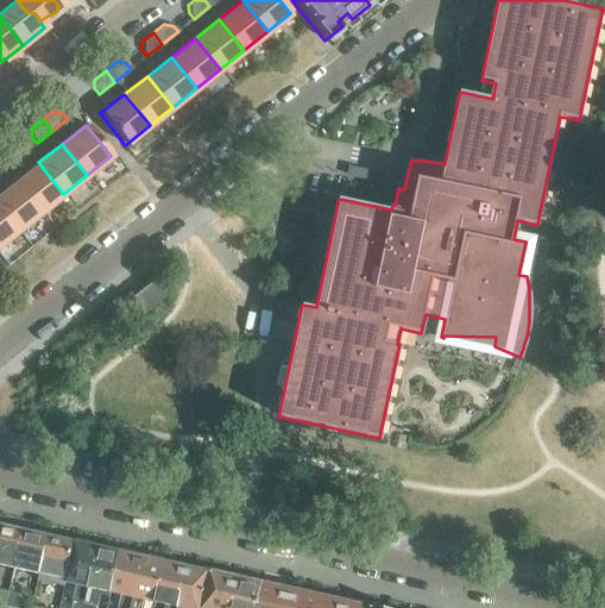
[(0,162),(5,168),(20,156),(16,150),(7,148),(0,154),(0,162)]
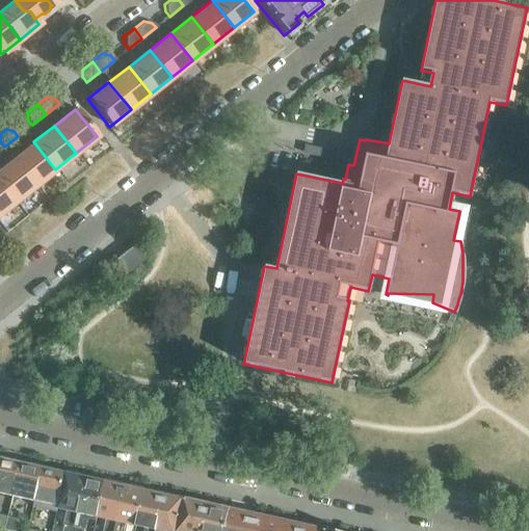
[(55,169),(33,141),(12,158),(34,186),(55,169)]
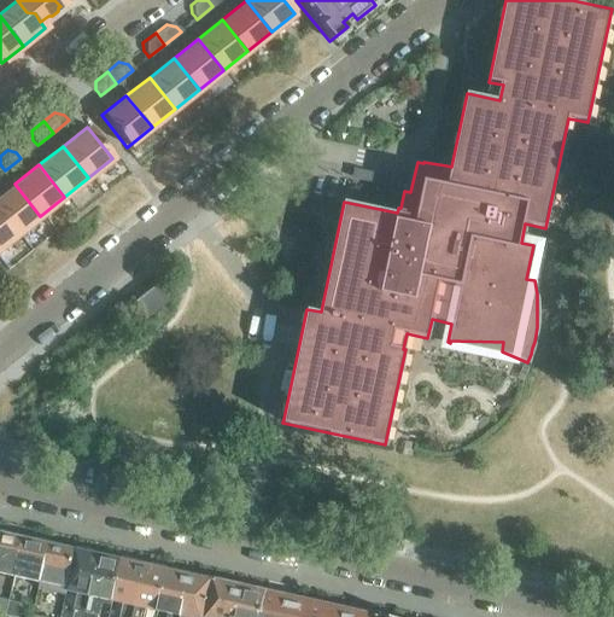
[(40,216),(15,184),(0,196),(0,214),(17,234),(40,216)]
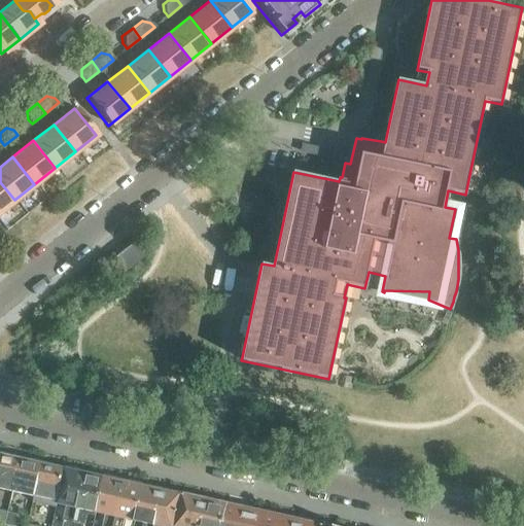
[(0,211),(14,200),(0,182),(0,211)]
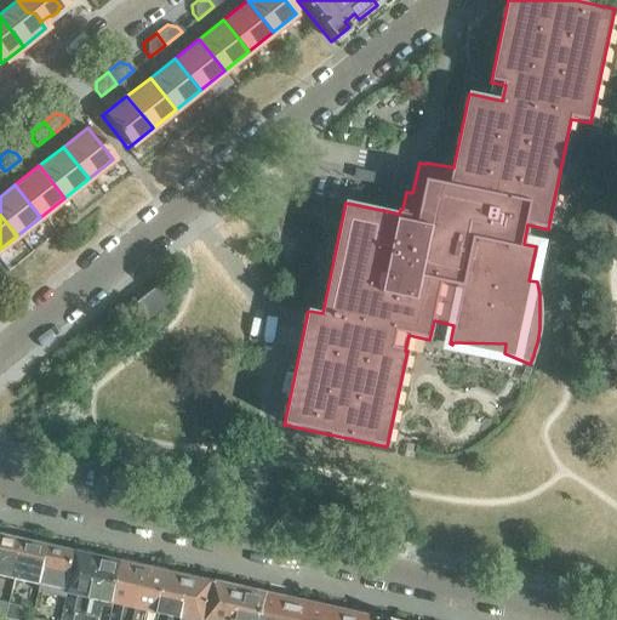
[(154,285),(137,300),(132,302),(144,317),(165,300),(154,285)]
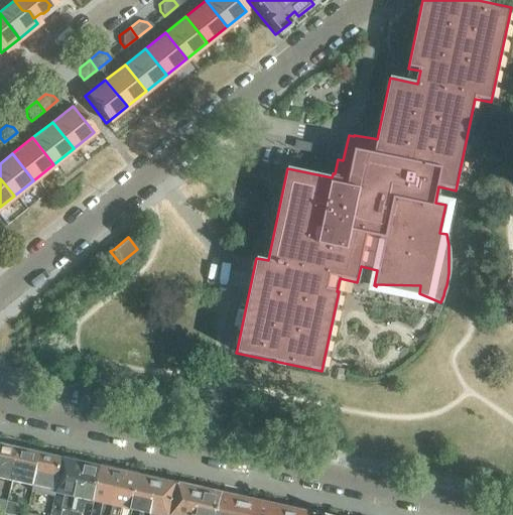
[(0,478),(9,480),(16,448),(6,445),(5,443),(0,441),(0,478)]
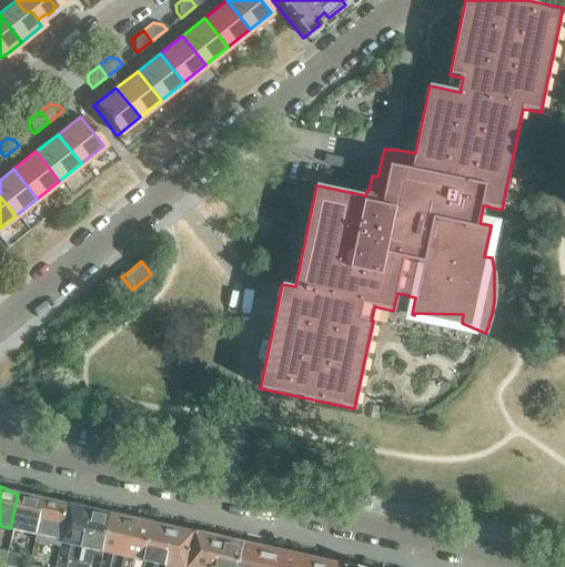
[(29,496),(18,494),(10,528),(33,534),(41,498),(40,498),(39,495),(31,494),(29,496)]
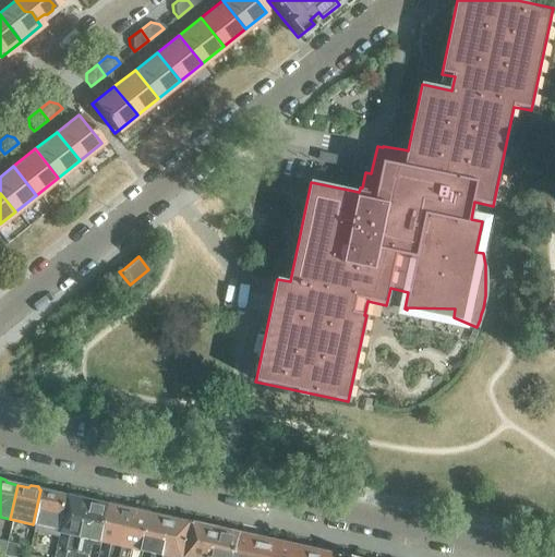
[(61,492),(55,489),(51,492),(40,489),(33,524),(32,530),(57,535),(57,532),(64,495),(62,494),(61,492)]
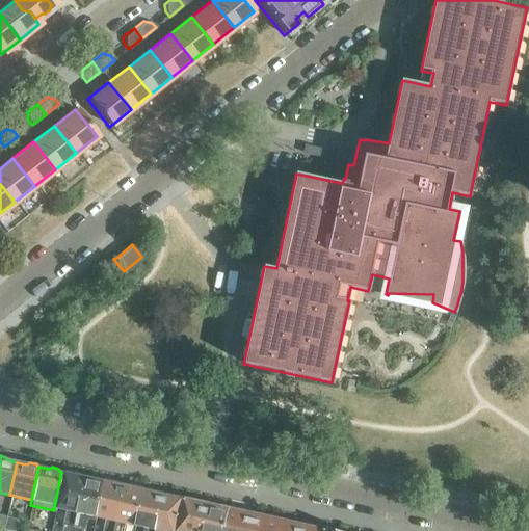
[(64,473),(61,472),(54,507),(64,509),(58,530),(69,530),(82,477),(76,476),(75,472),(68,471),(64,473)]
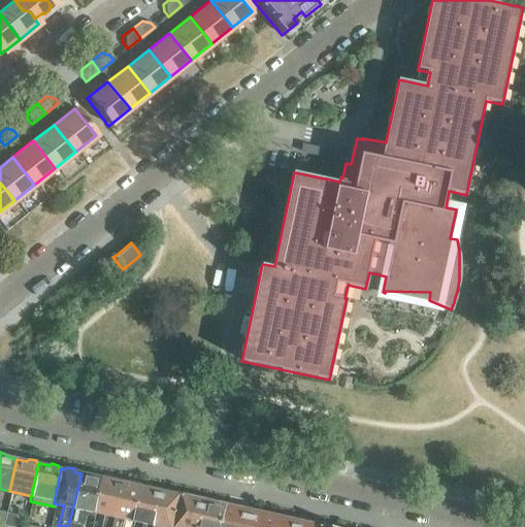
[(78,526),(80,520),(83,511),(93,513),(101,474),(90,471),(87,474),(81,473),(68,526),(78,526)]
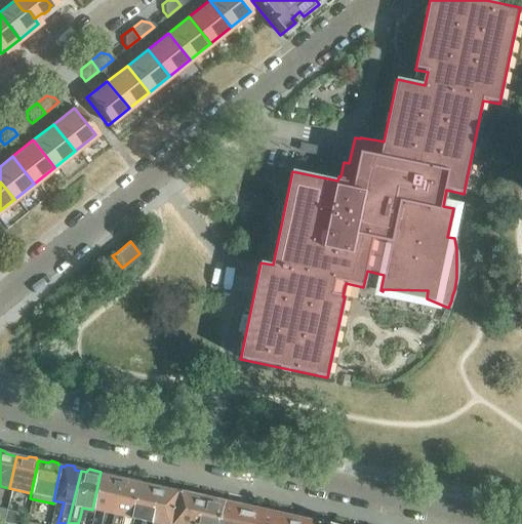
[(112,474),(101,472),(92,510),(102,512),(98,523),(109,523),(111,517),(119,479),(113,478),(112,474)]
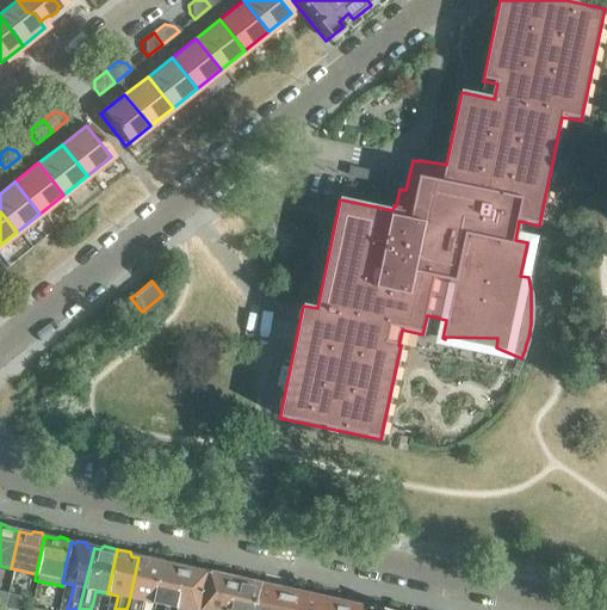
[(146,560),(138,558),(129,602),(127,609),(138,609),(141,601),(153,603),(162,559),(149,556),(146,560)]
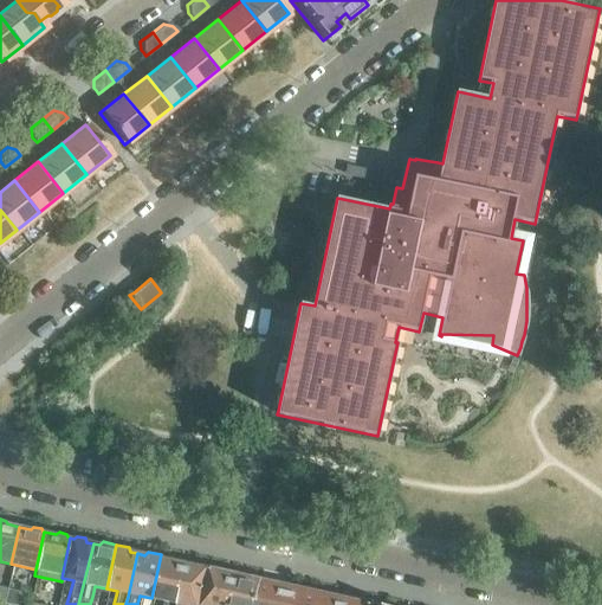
[(161,554),(151,598),(162,600),(161,604),(172,604),(174,597),(182,564),(175,562),(174,558),(161,554)]
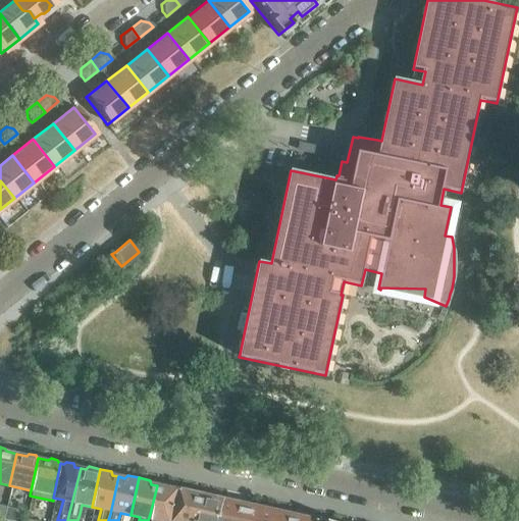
[(162,486),(157,485),(150,514),(148,520),(168,520),(177,489),(173,488),(172,485),(165,483),(162,486)]
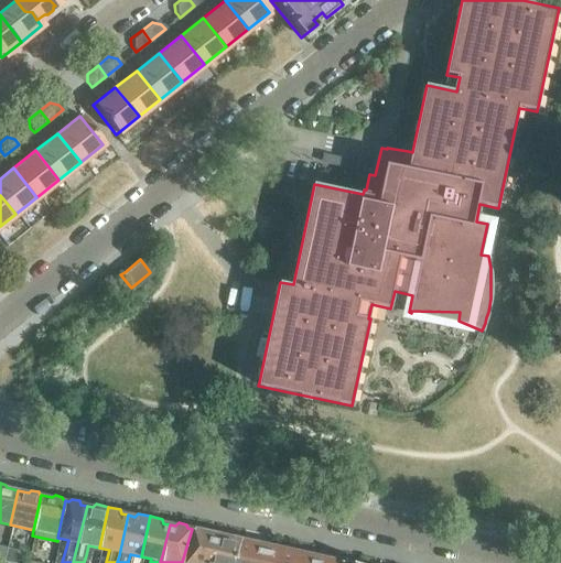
[(192,529),(182,562),(208,562),(216,533),(204,531),(203,528),(197,527),(194,529),(192,528),(192,529)]
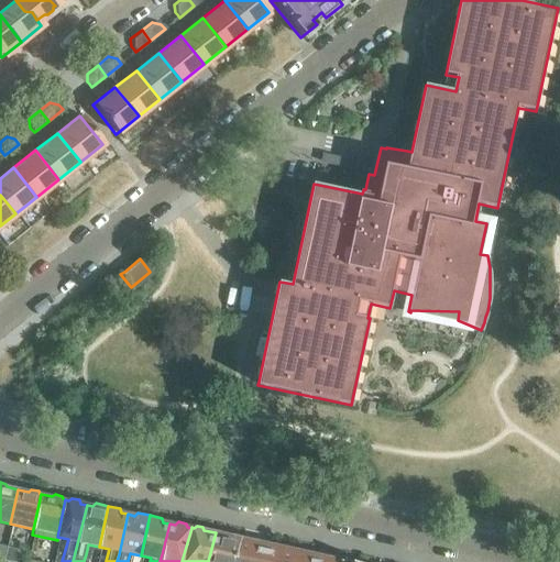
[(227,535),(216,532),(208,561),(233,561),(240,536),(229,532),(227,535)]
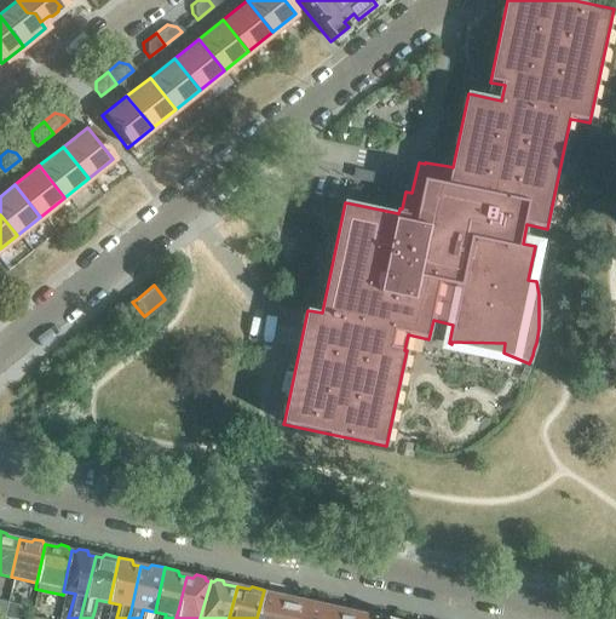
[(264,590),(257,618),(285,618),(289,600),(277,597),(274,591),(266,590),(264,590)]
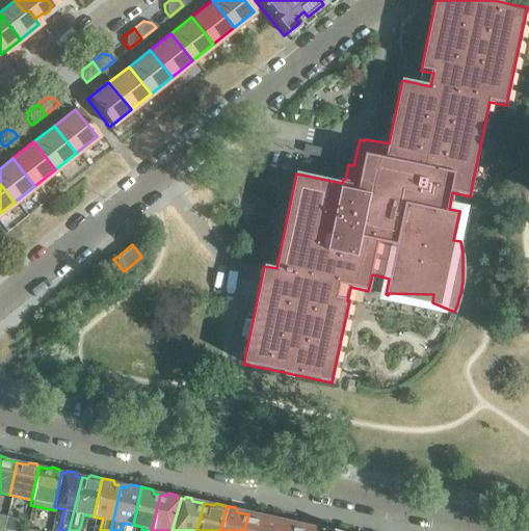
[(262,518),(248,514),(244,530),(272,530),(274,524),(275,520),(273,520),(271,516),(266,515),(262,518)]
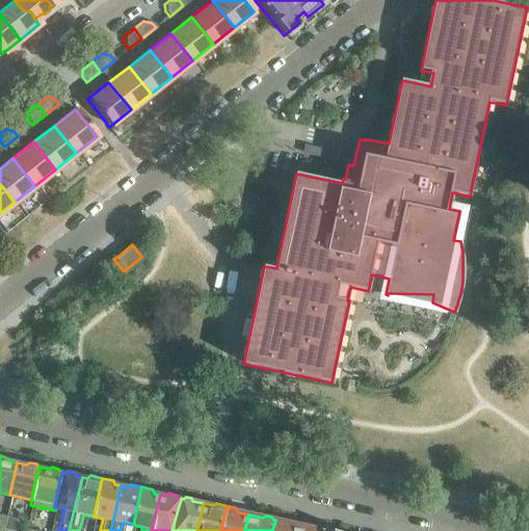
[(14,530),(17,521),(4,518),(1,530),(5,530),(14,530)]
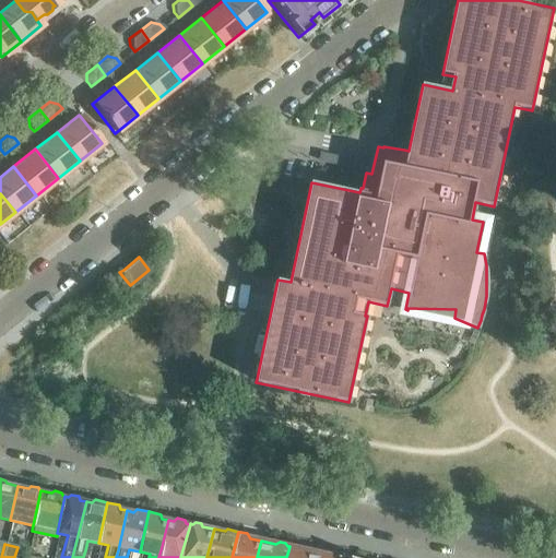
[(291,547),(290,546),(288,550),(286,557),(312,557),(315,553),(303,549),(300,546),(295,545),(291,547)]
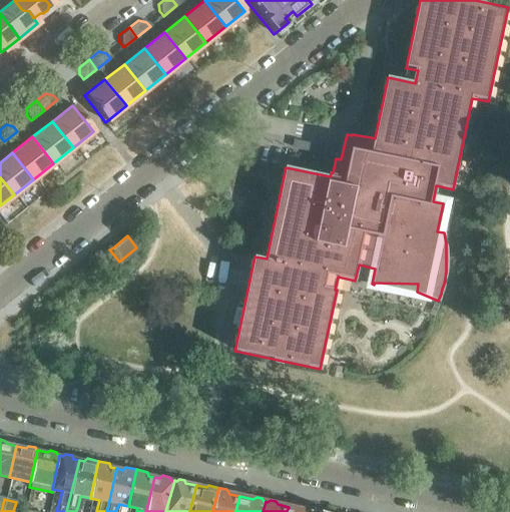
All buildings are outlined.
